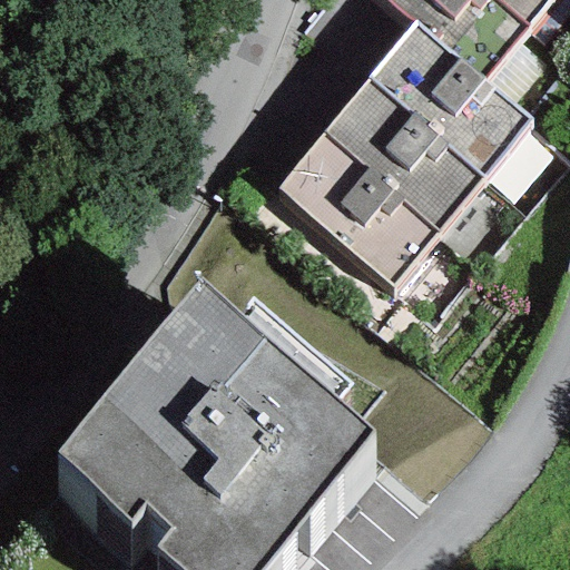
[(485,80),(529,29),(497,0),(386,0),(413,21),(485,80)]
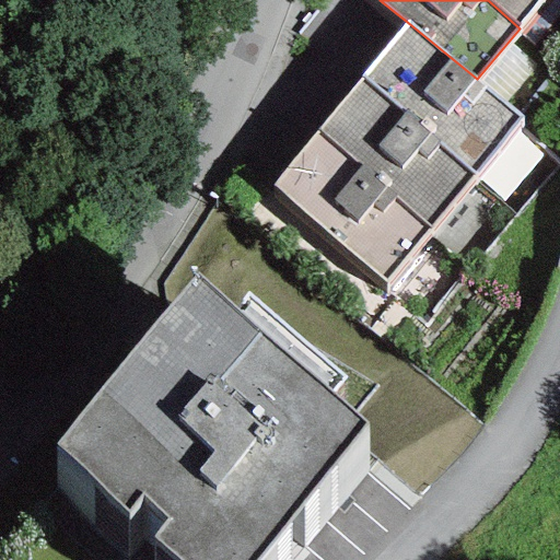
[(488,0),(520,28),(539,0),(488,0)]
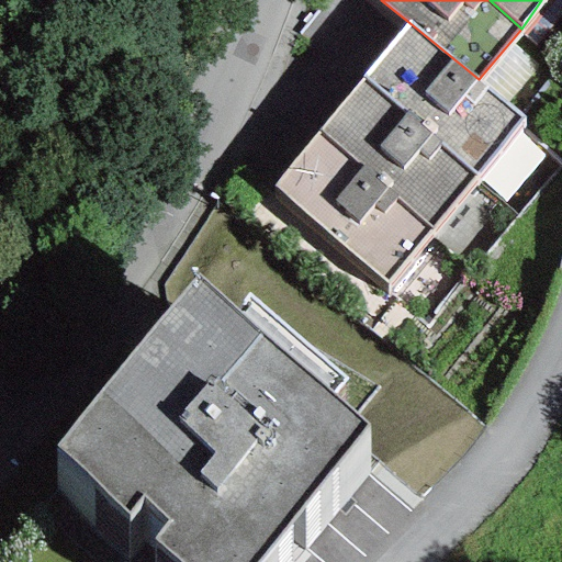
[(521,116),(479,79),(407,21),(362,76),(475,178),(521,116)]
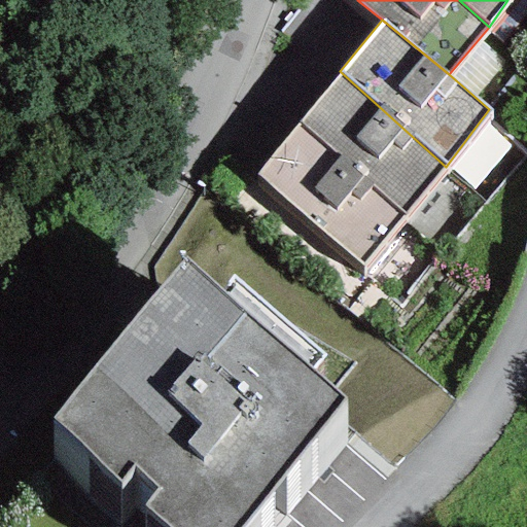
[(406,217),(446,167),(340,71),(297,123),(406,217)]
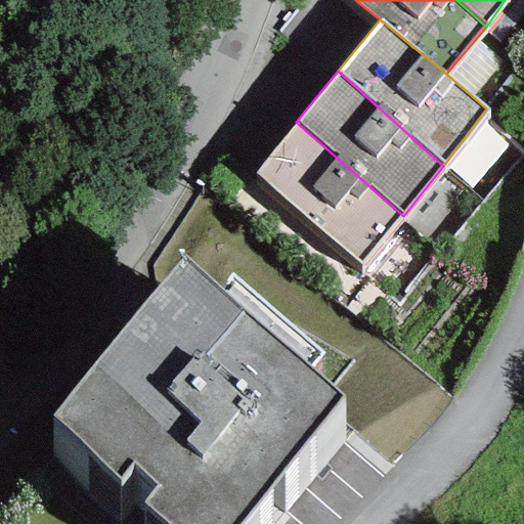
[(360,266),(403,216),(296,122),(255,172),(360,266)]
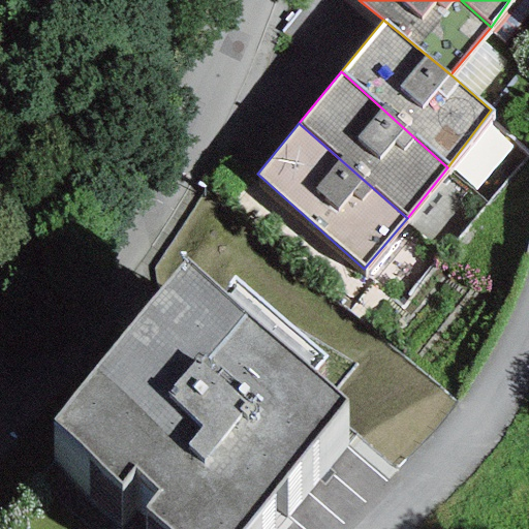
[(225,291),(186,259),(51,423),(122,481),(133,469),(158,490),(142,508),(166,528),(240,528),(346,401),(311,373),(324,356),(234,282),(225,291)]
